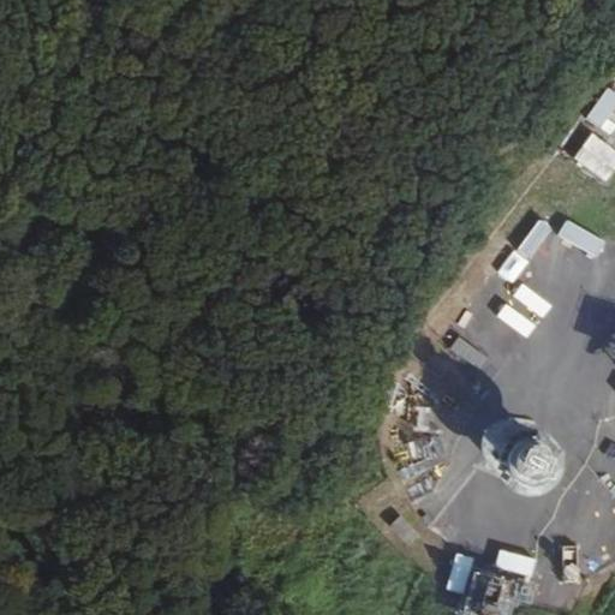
[(614,94),(607,89),(585,119),(599,129),(614,107),(614,94)]
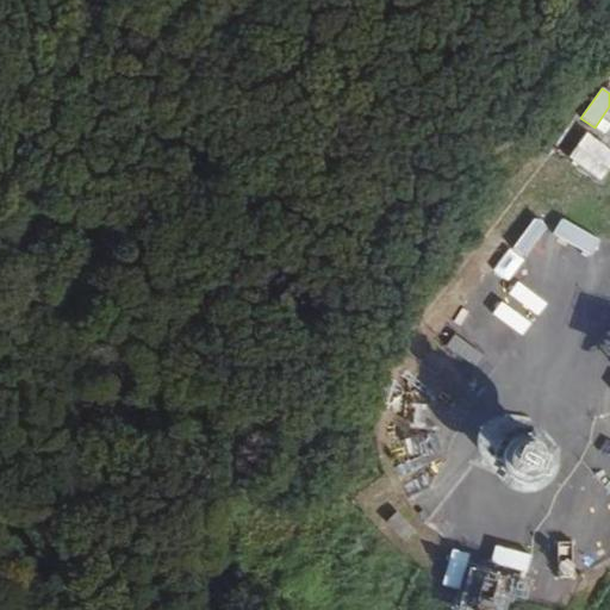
[(609,150),(587,134),(570,157),(601,180),(609,166),(609,150)]
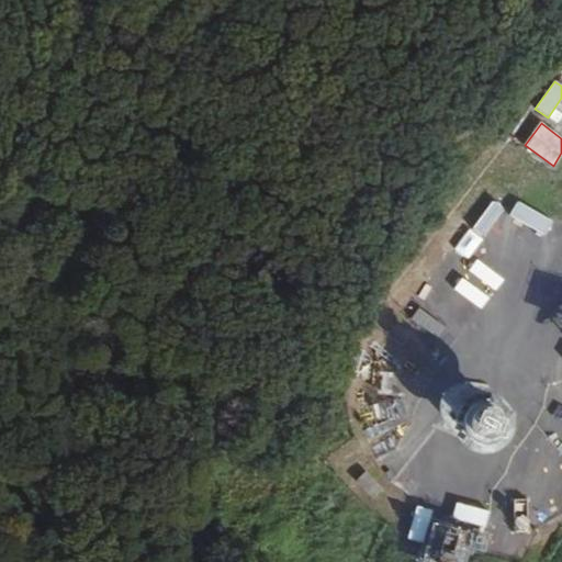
[(506,211),(494,201),(472,229),(484,238),(506,211)]
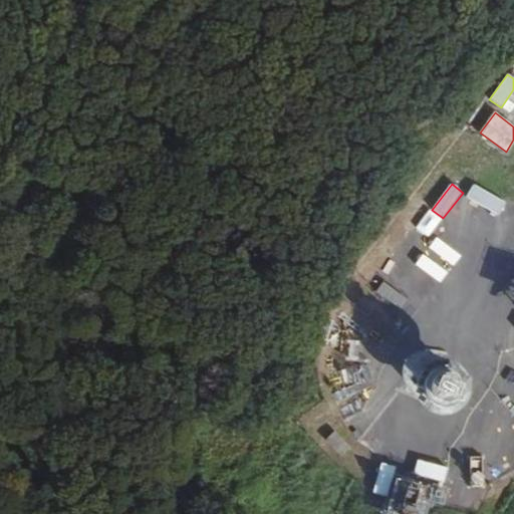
[(508,201),(474,184),(467,198),(501,214),(508,201)]
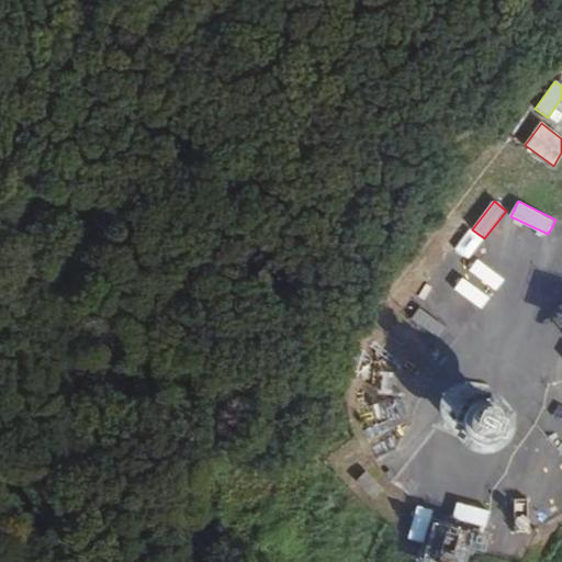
[(390,396),(404,370),(379,356),(364,383),(390,396)]
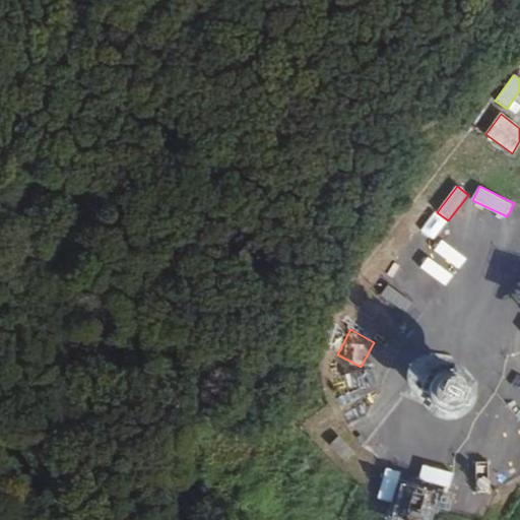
[(428,356),(425,355),(419,355),(412,359),(408,362),(405,366),(402,370),(400,375),(400,381),(402,387),(406,392),(410,397),(416,404),(420,410),(423,413),(426,414),(427,415),(430,417),(432,418),(436,420),(439,420),(445,421),(453,419),(458,416),(464,412),(468,406),(471,399),(472,392),(470,384),(468,378),(464,373),(443,361),(428,356)]
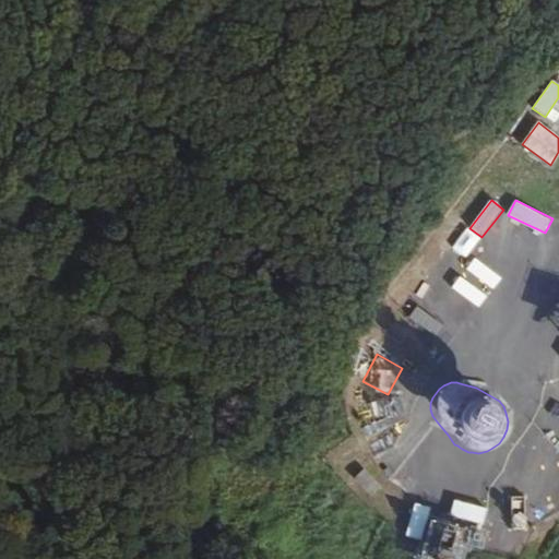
[(382,484),(365,466),(354,478),(370,495),(382,484)]
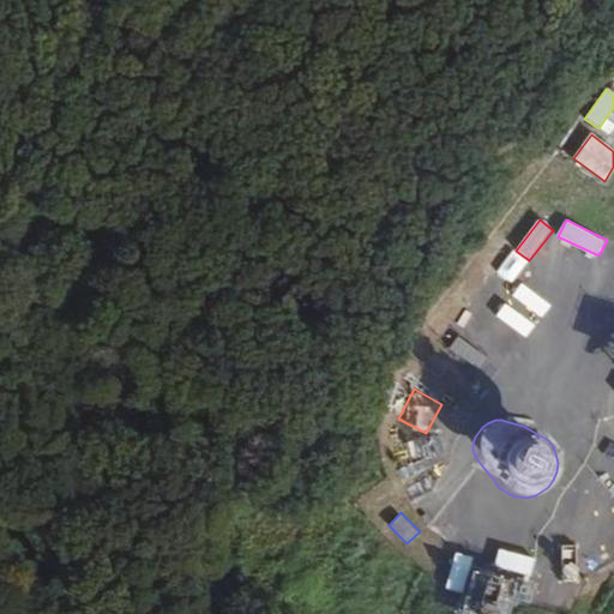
[(591,522),(577,525),(581,540),(595,536),(591,522)]
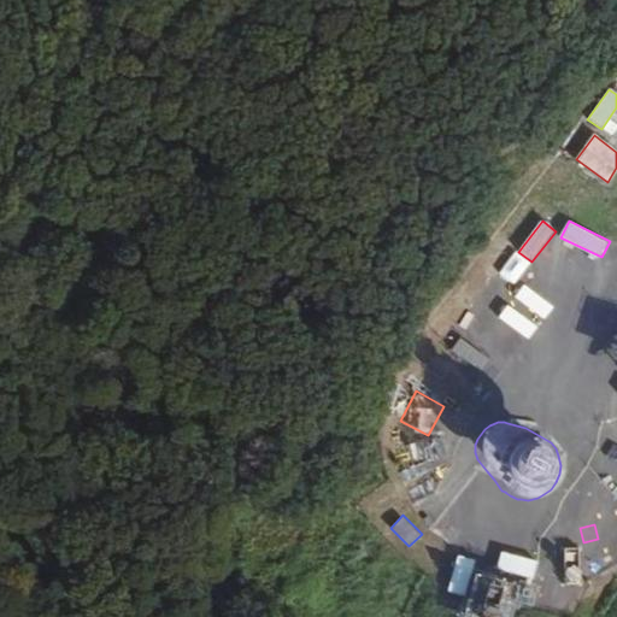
[(519,533),(510,568),(524,573),(534,536),(519,533)]
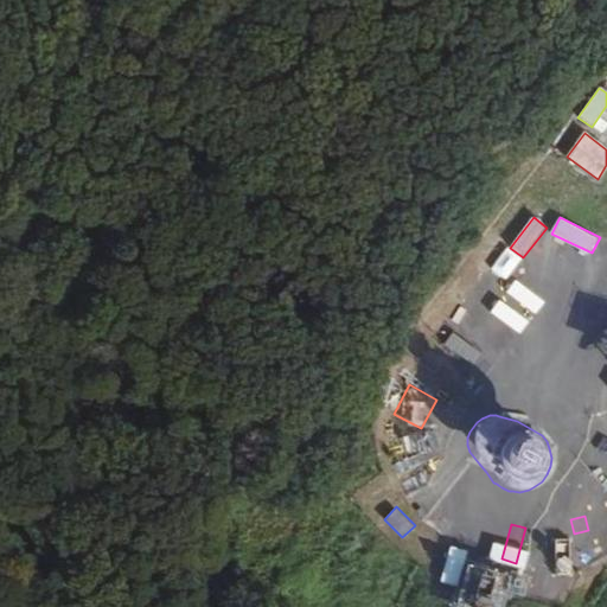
[(606,545),(602,538),(572,557),(580,569),(606,551),(606,545)]
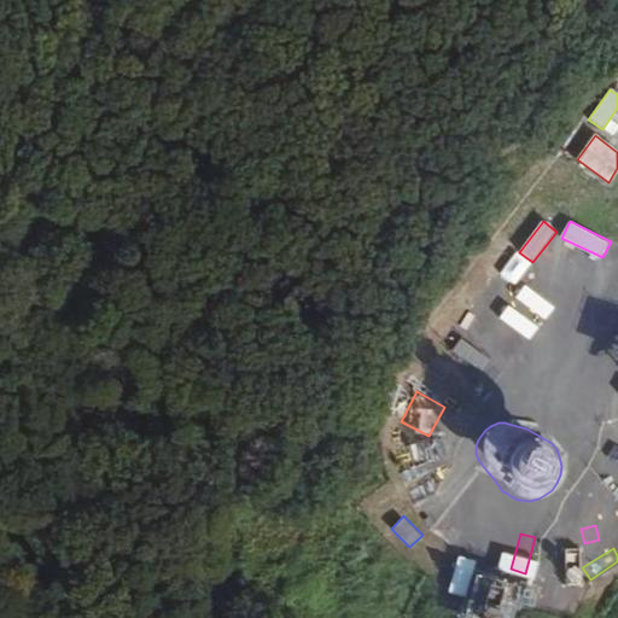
[(473,575),(460,617),(507,617),(517,588),(473,575)]
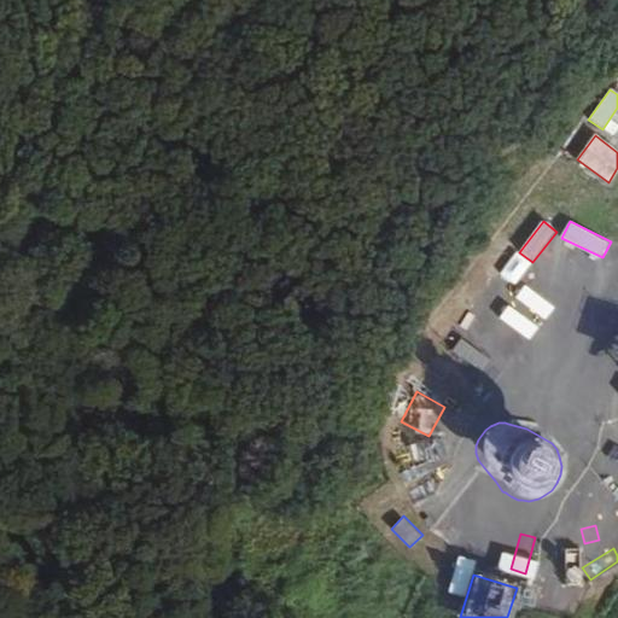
[(542,575),(535,604),(571,614),(579,586),(542,575)]
